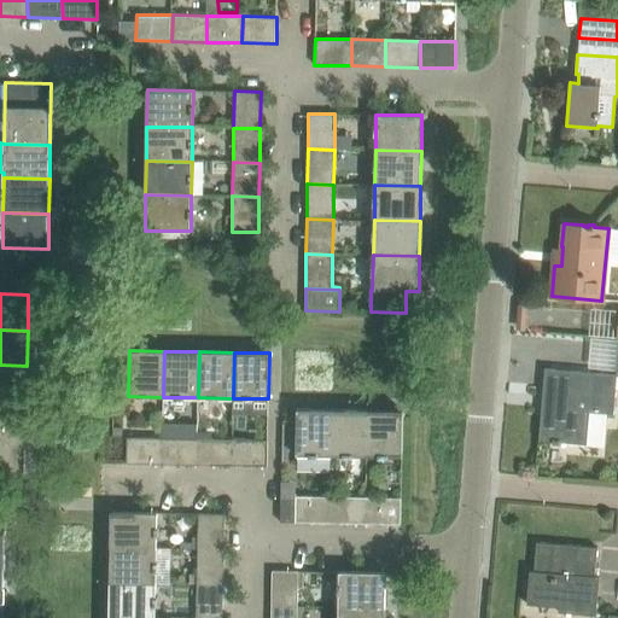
[(540,436),(538,441),(553,442),(552,444),(560,444),(560,443),(604,447),(606,414),(614,414),(617,374),(544,368),(543,396),(553,396),(552,408),(544,407),(542,436),(540,436)]
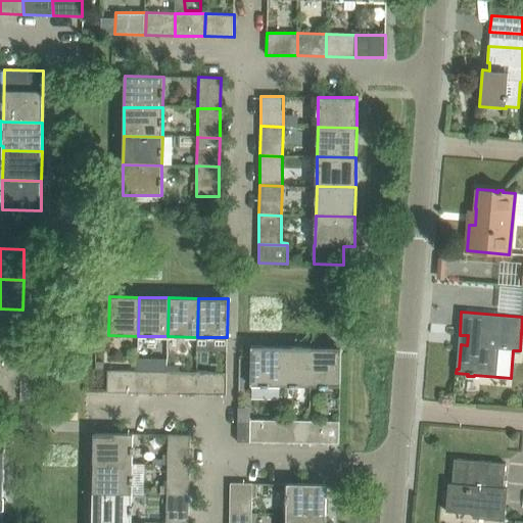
[(281,385),(282,346),(251,346),(251,359),(250,385),(281,385)]
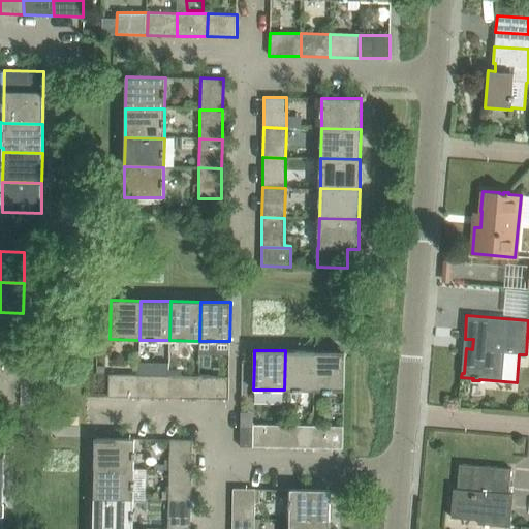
[(284,390),(314,391),(315,351),(285,350),(284,390)]
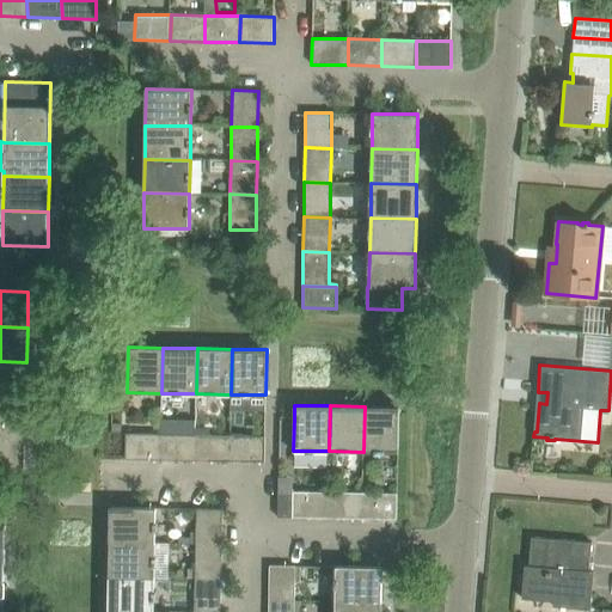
[(399,407),(365,407),(363,452),(398,452),(399,414),(399,407)]
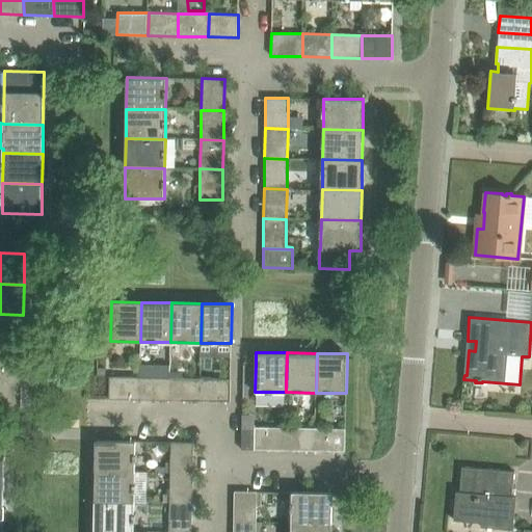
[(200,401),(200,378),(184,377),(184,371),(170,371),(169,377),(169,400),(200,401)]
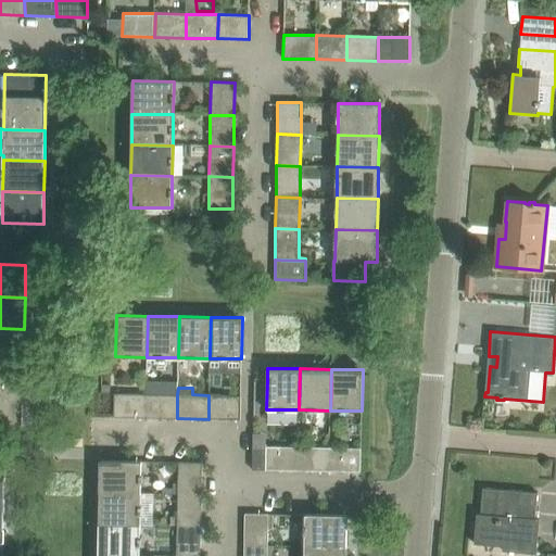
[(114,417),(146,418),(147,394),(114,393),(114,394),(114,417)]
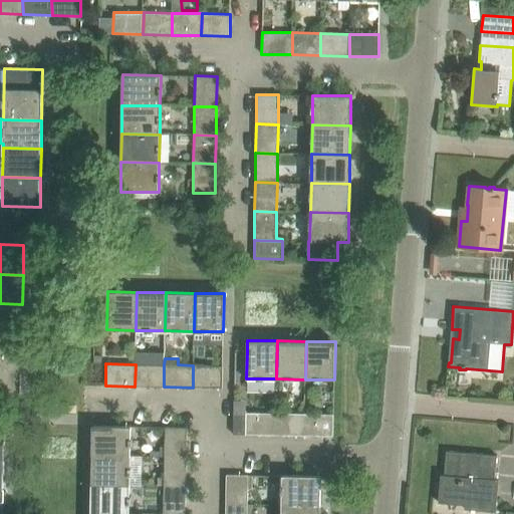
[(135,387),(164,387),(164,364),(136,364),(135,387)]
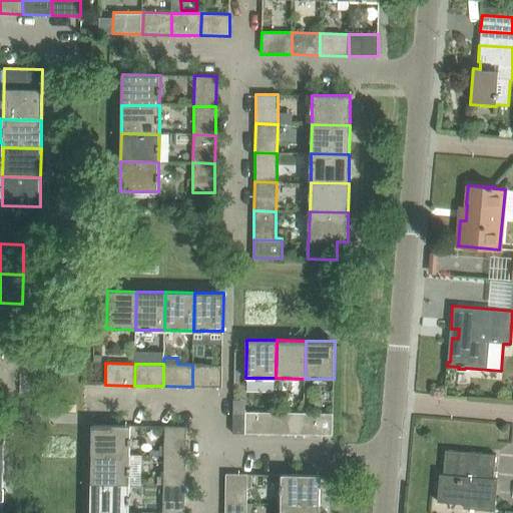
[(221,365),(192,365),(192,387),(221,387),(222,365),(221,365)]
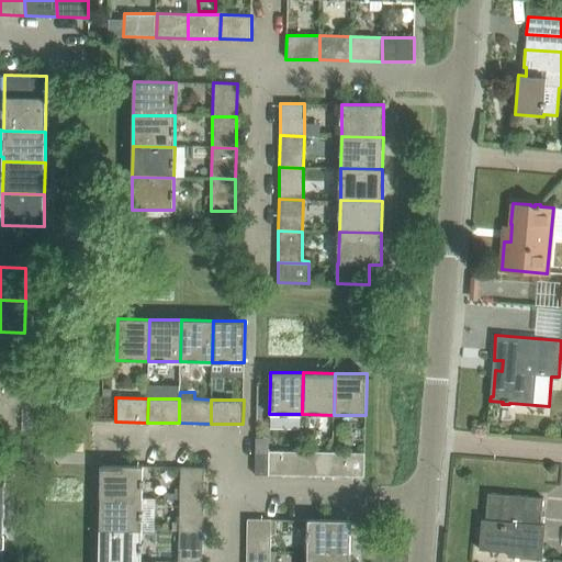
[(301,451),(269,451),(256,451),(255,475),(301,475),(301,451)]
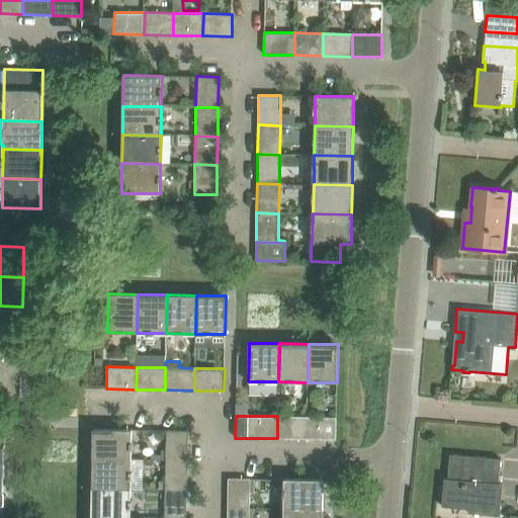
[(307,417),(277,416),(277,438),(307,439),(307,417)]
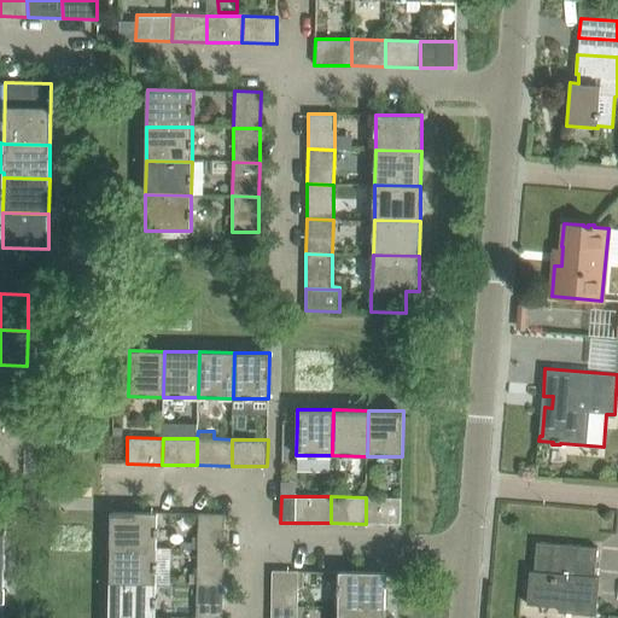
[(401,497),(366,497),(366,524),(401,524),(401,497)]
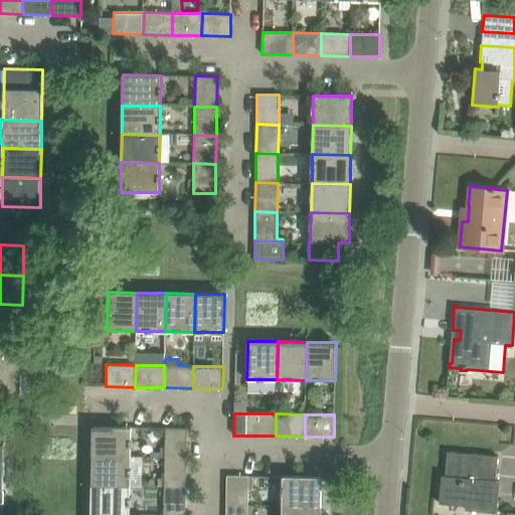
[(93,426),(93,457),(131,457),(131,427),(93,426)]
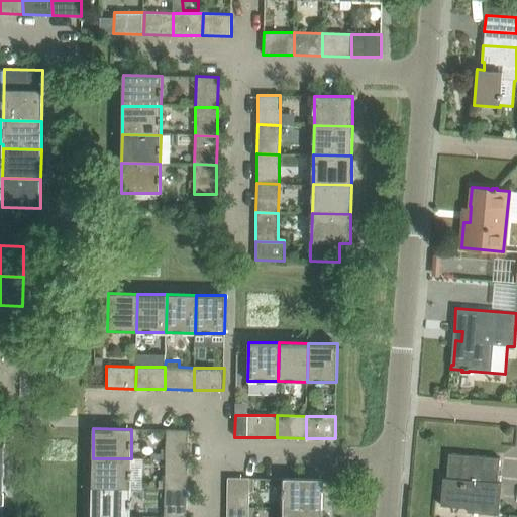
[(166,429),(166,430),(166,458),(188,459),(188,430),(166,429)]
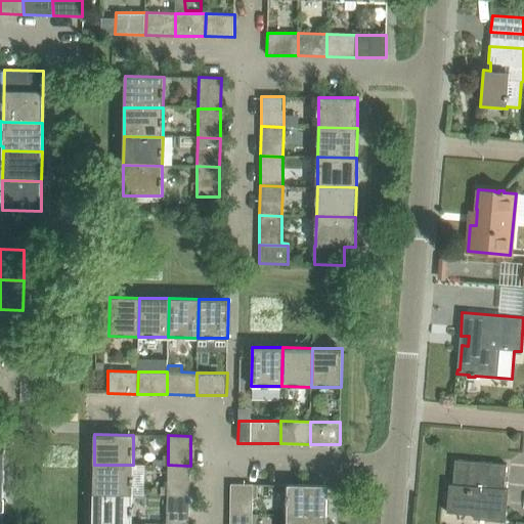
[(452,484),(449,484),(447,513),(474,515),(473,519),(506,522),(508,489),(505,489),(507,464),(454,460),(452,484)]
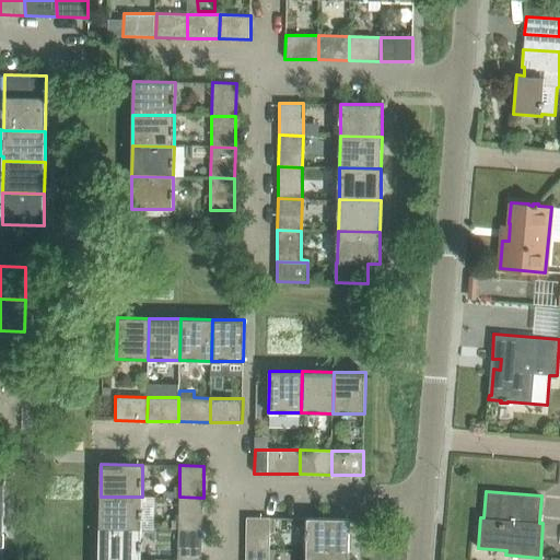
[(101,497),(100,528),(141,528),(142,497),(101,497)]
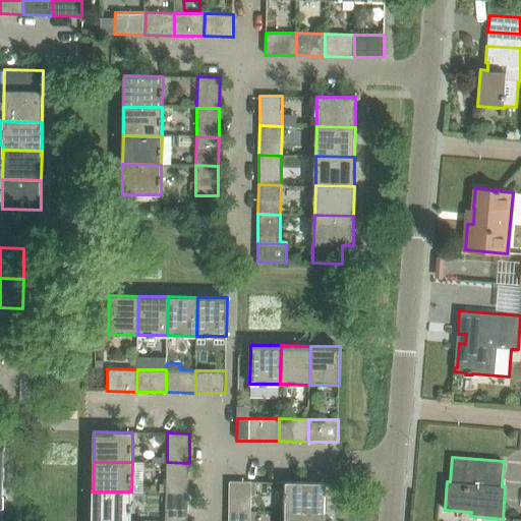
[(167,462),(166,493),(188,493),(189,463),(167,462)]
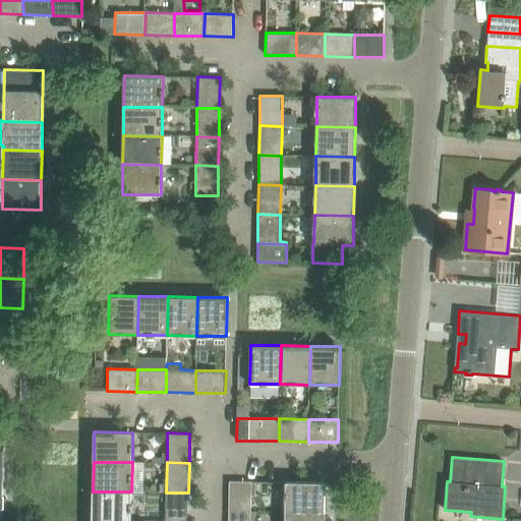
[(229,511),(251,511),(251,481),(229,481),(229,511)]
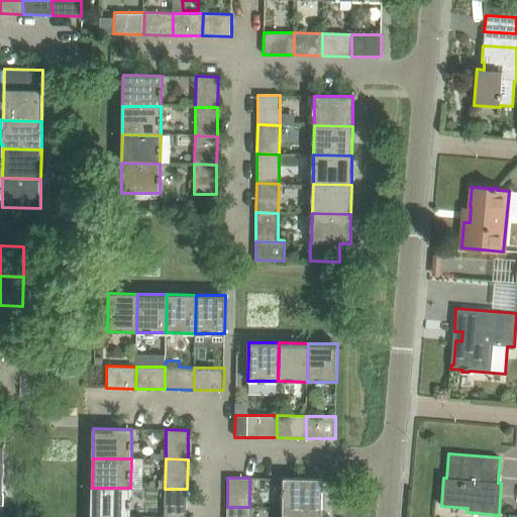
[(284,479),(284,508),(322,509),(322,479),(284,479)]
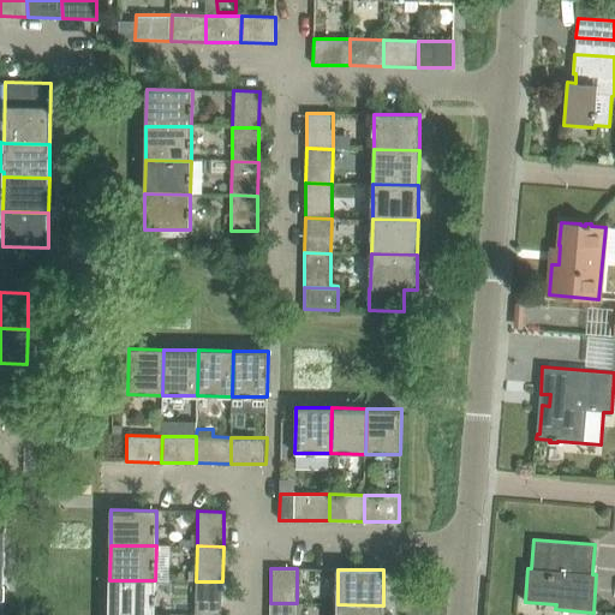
[(109,580),(109,614),(154,614),(155,580),(109,580)]
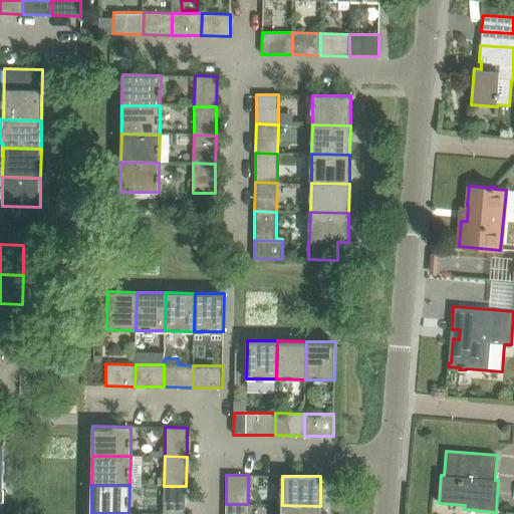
[(164,486),(163,513),(185,513),(186,486),(164,486)]
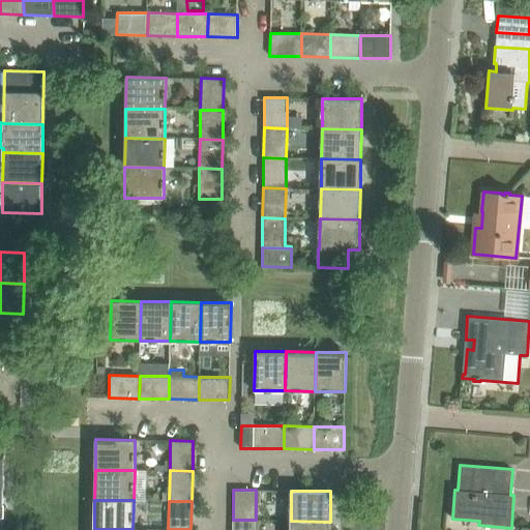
[(233,520),(232,529),(255,529),(256,520),(233,520)]
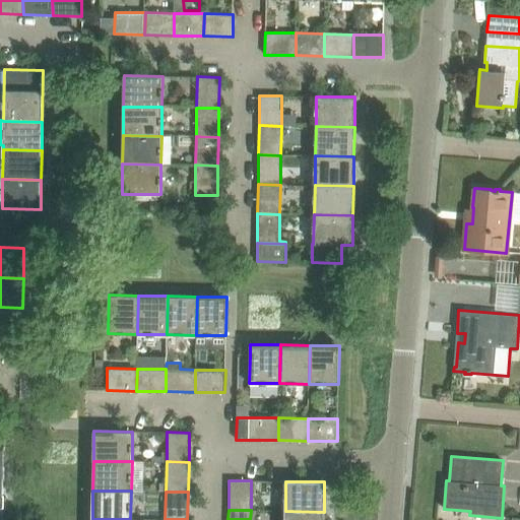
[(285,511),(284,519),(323,519),(324,512),(285,511)]
